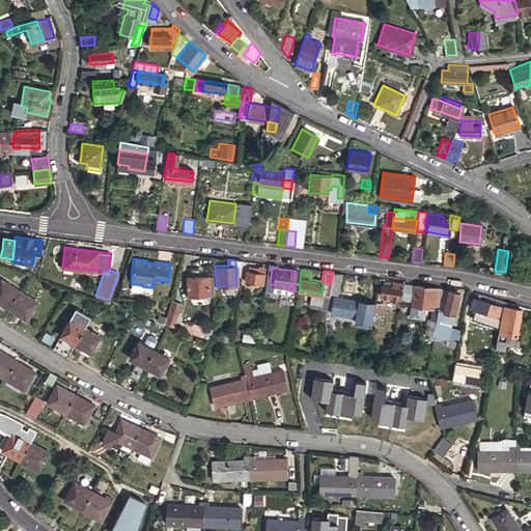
[(258,273),(251,272),(246,272),(245,282),(262,284),(263,274),(258,273)]
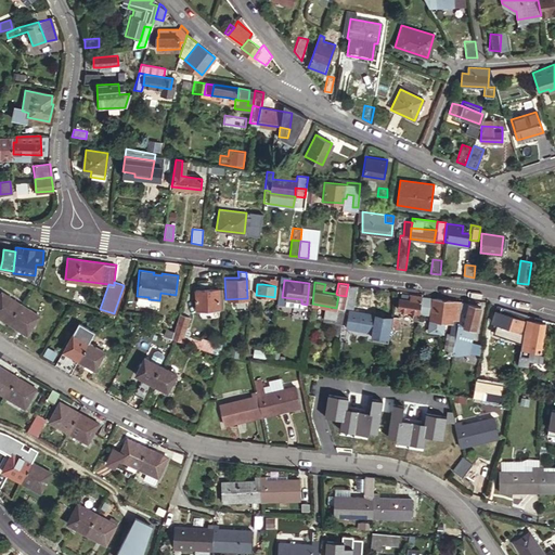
[(356,285),(348,284),(346,294),(347,294),(355,296),(356,285)]
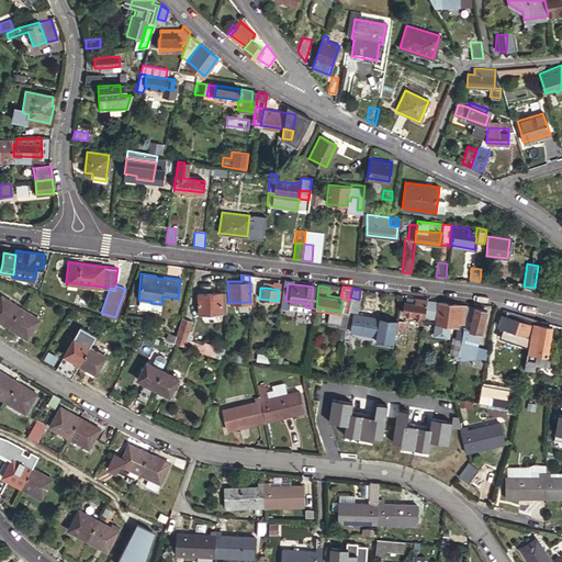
[(220,292),(197,293),(199,314),(221,313),(220,292)]
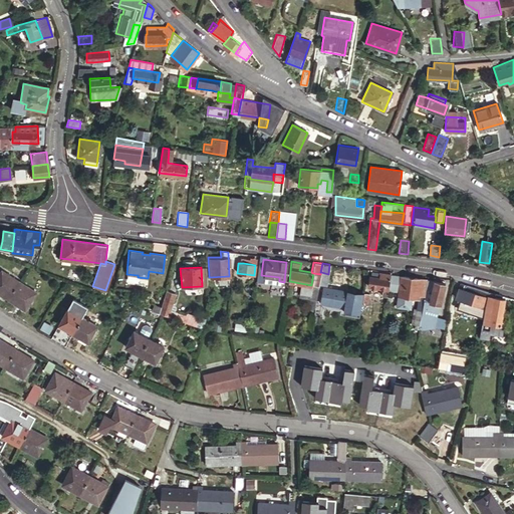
[(0,294),(7,298),(18,281),(1,270),(0,271),(0,294)]
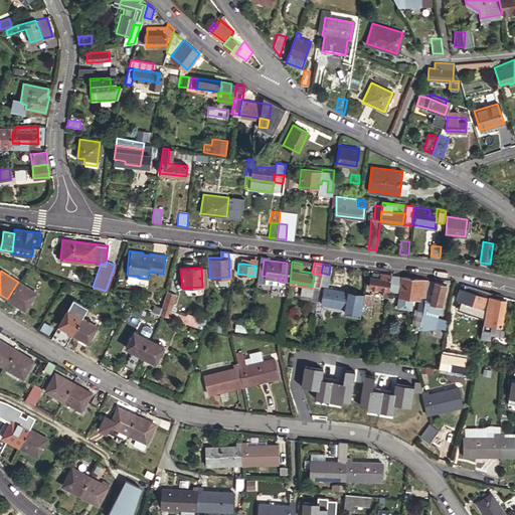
[(312,286),(319,287),(321,275),(314,274),(312,286)]
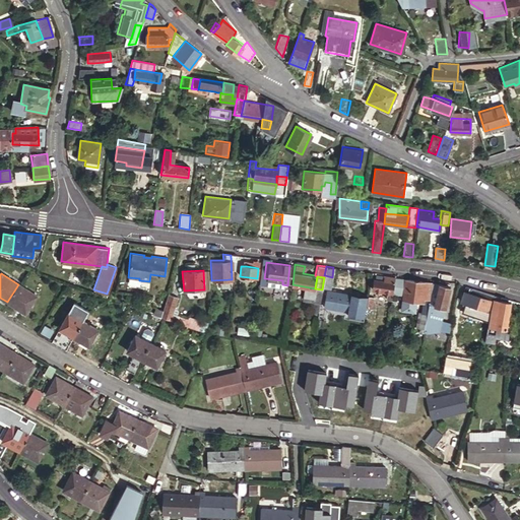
[(394,279),(395,278),(384,276),(383,281),(376,280),(373,280),(372,289),(386,293),(392,294),(394,279)]
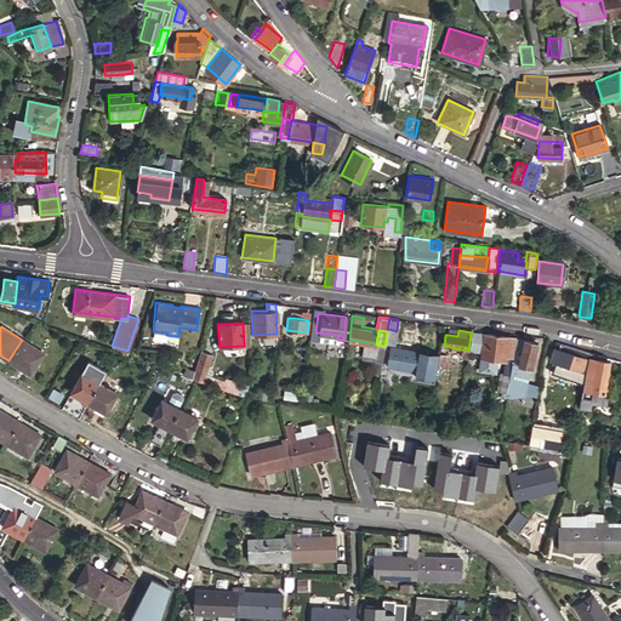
[(478,335),(471,334),(468,351),(476,352),(478,335)]
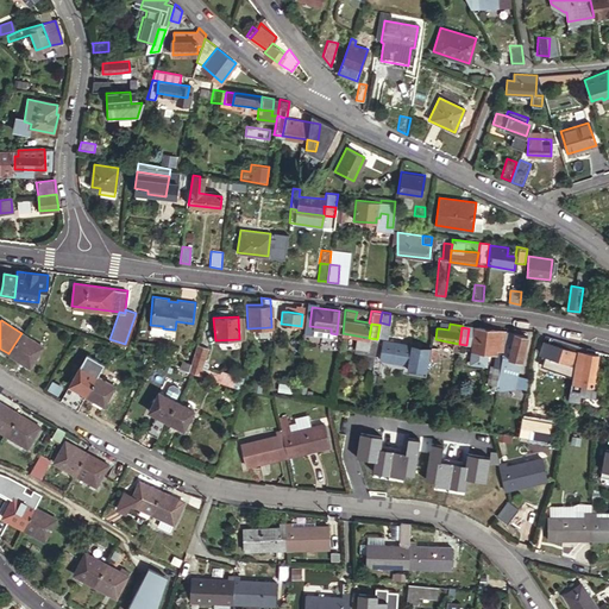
[(495,355),(498,331),(473,327),(471,351),(495,355)]
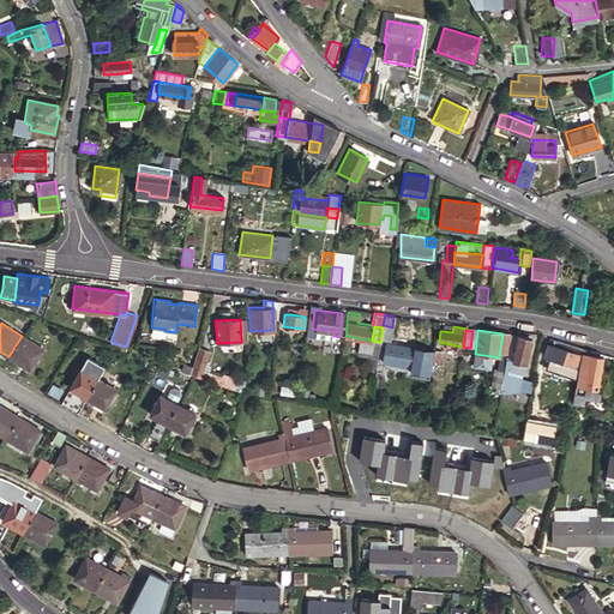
[(491,386),(500,387),(500,386),(507,333),(503,333),(499,357),(497,368),(493,367),(491,386)]
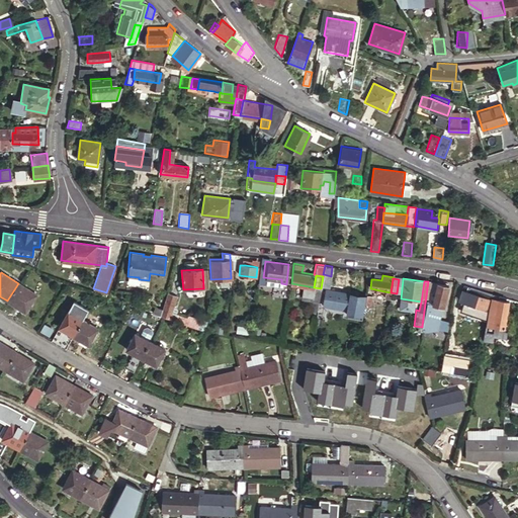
[(446,285),(429,282),(426,305),(425,310),(422,326),(439,329),(443,307),(446,285)]
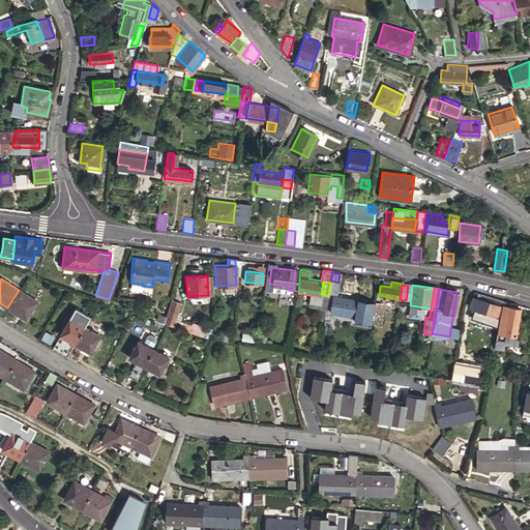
[(36,301),(19,290),(7,307),(25,319),(36,301)]
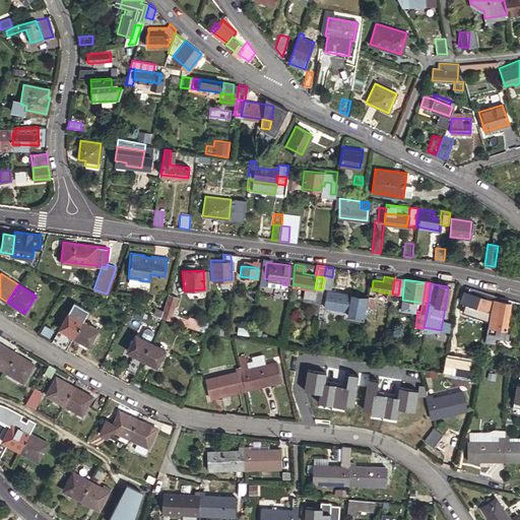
[(493,300),(494,295),(484,291),(464,286),(460,302),(485,310),(489,299),(493,300)]
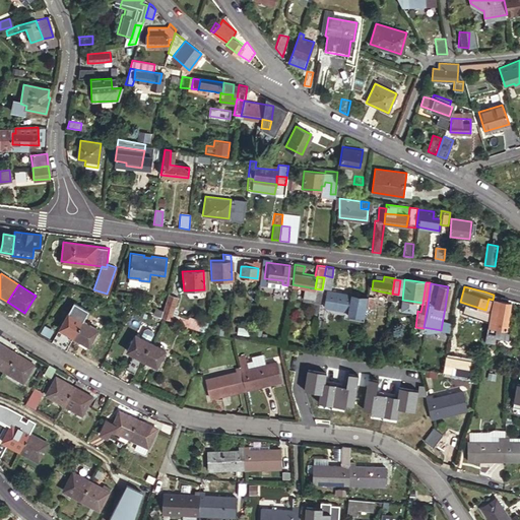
[(350,296),(326,290),(324,306),(347,310),(350,296)]
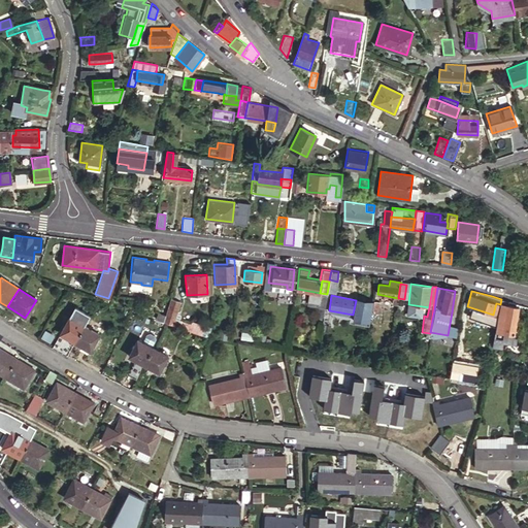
[(163,321),(165,322),(172,325),(179,301),(171,298),(165,315),(163,321)]
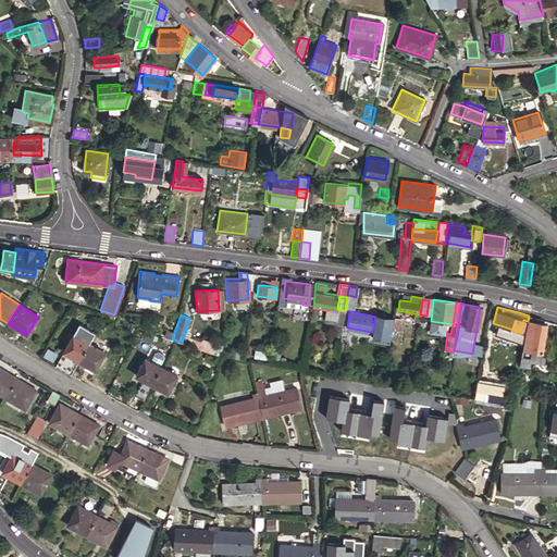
[(537,321),(537,318),(536,318),(529,316),(528,321),(525,334),(524,337),(522,348),(543,351),(547,323),(537,321)]
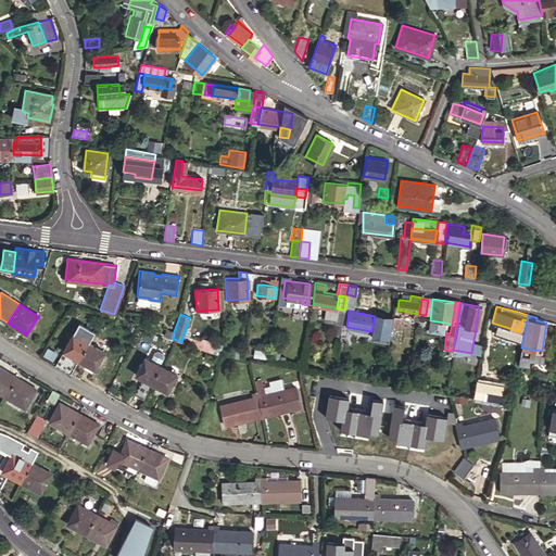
[(399,317),(392,316),(387,344),(395,345),(399,317)]
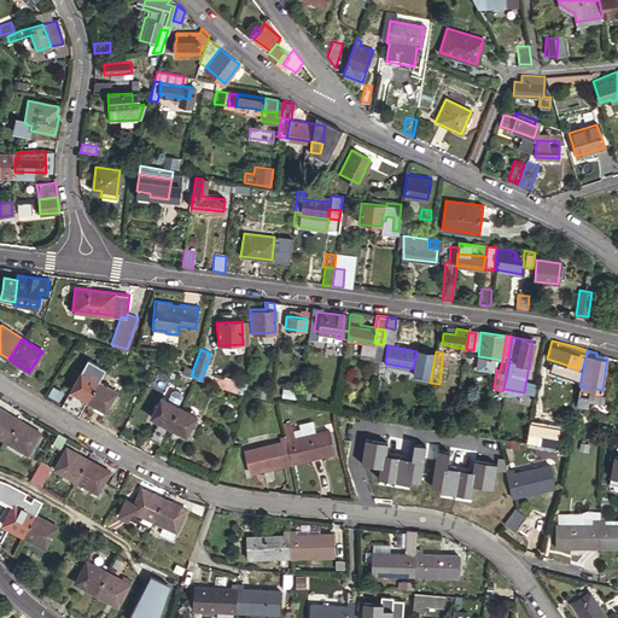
[(181,373),(191,375),(193,368),(184,365),(181,373)]
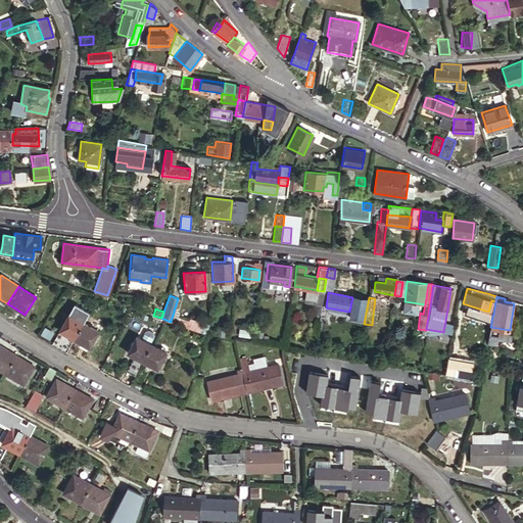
[(74,338),(83,323),(67,315),(58,330),(74,338)]
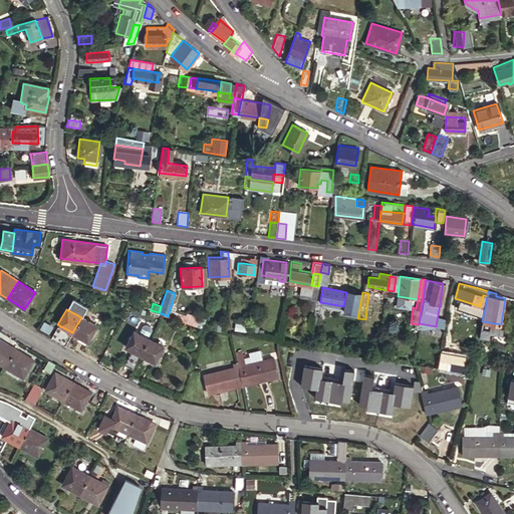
[(476,326),(481,327),(482,321),(484,311),(478,310),(476,326)]
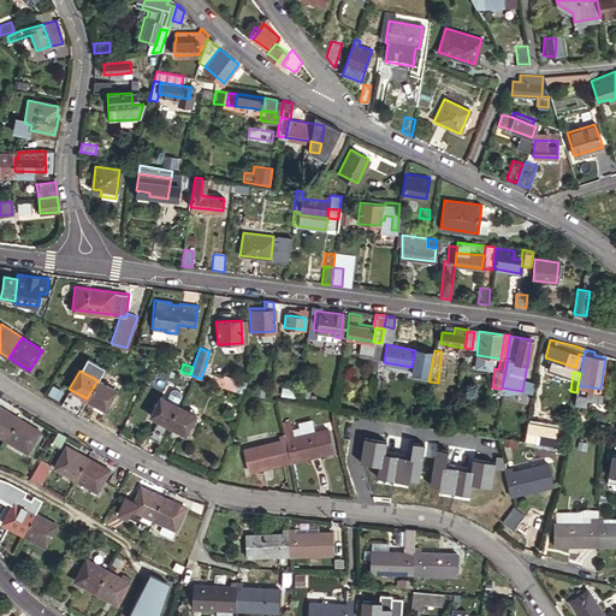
[(116,390),(98,380),(87,398),(105,408),(116,390)]
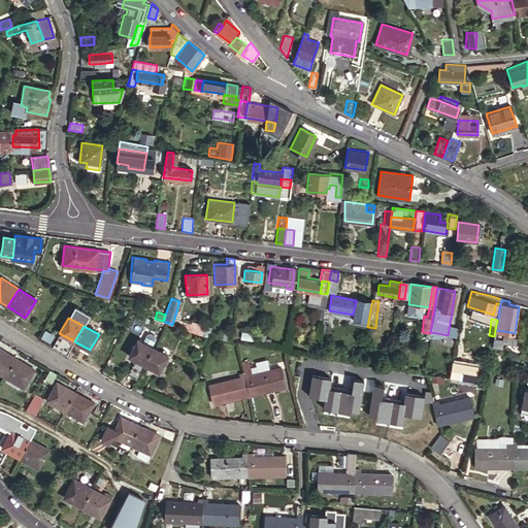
[(492,344),(491,352),(510,355),(515,333),(495,330),(494,336),(492,344)]
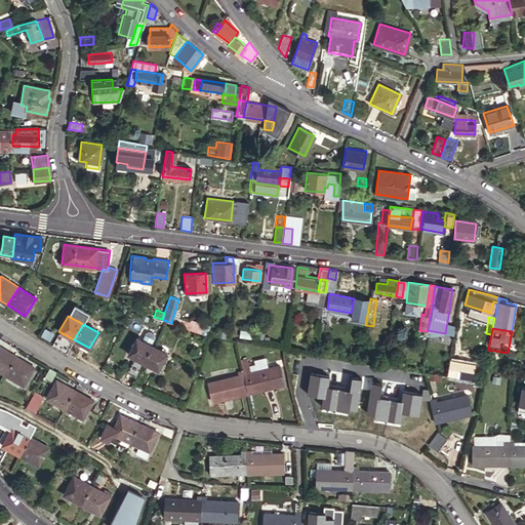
[(252,331),(239,329),(238,336),(251,338),(252,331)]
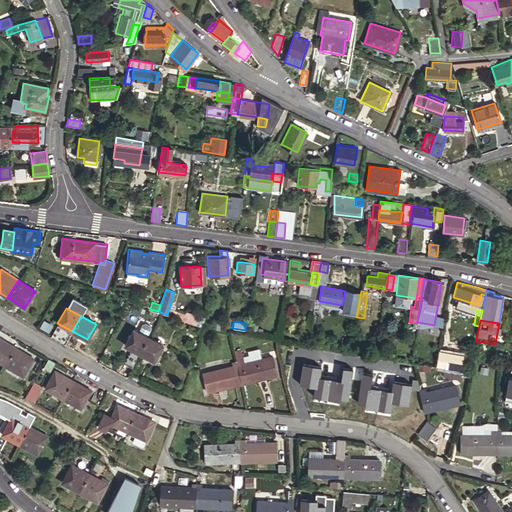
[(72,331),(57,323),(50,336),(64,345),(72,331)]
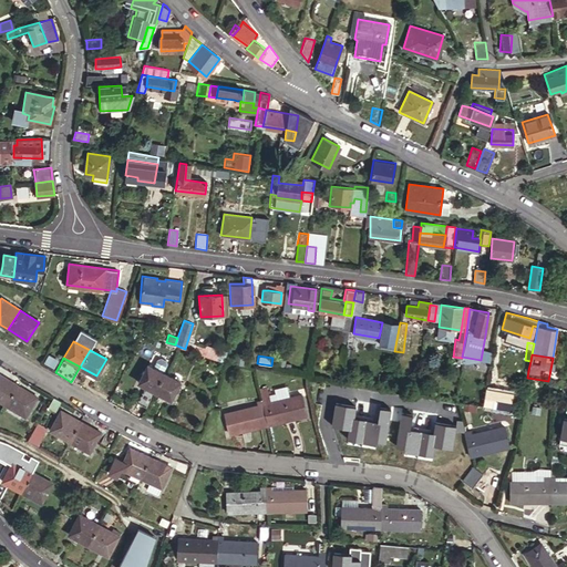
[(154,390),(162,373),(146,364),(137,381),(154,390)]
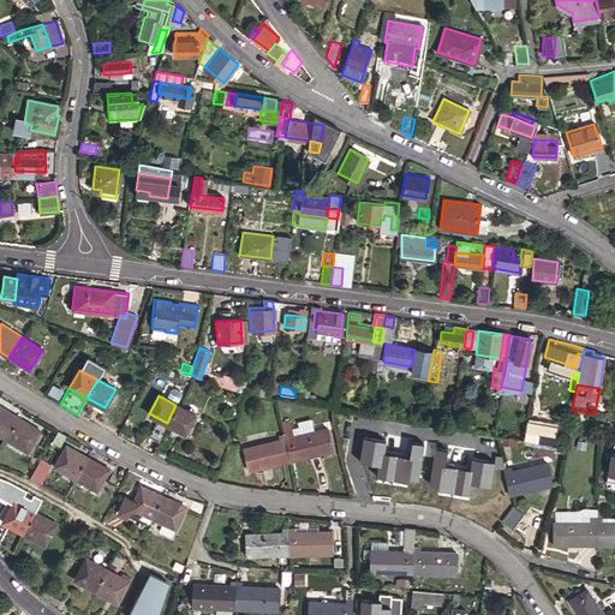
[(193,415),(175,405),(167,423),(185,433),(193,415)]
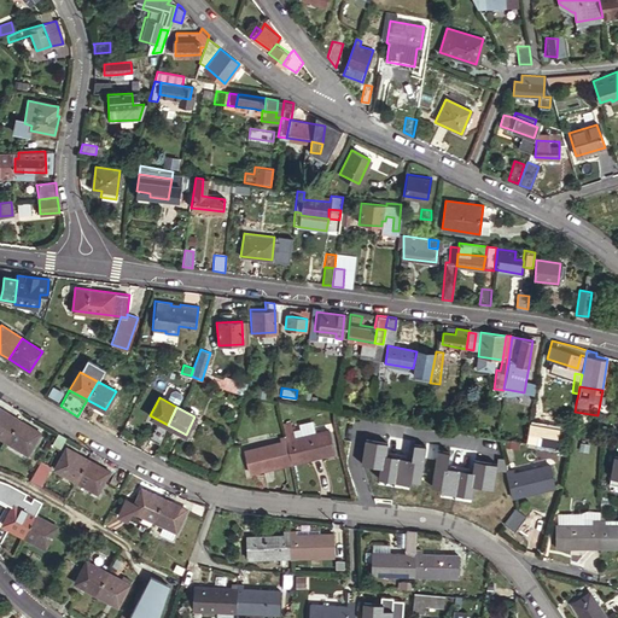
[(0,436),(5,439),(17,419),(0,408),(0,436)]
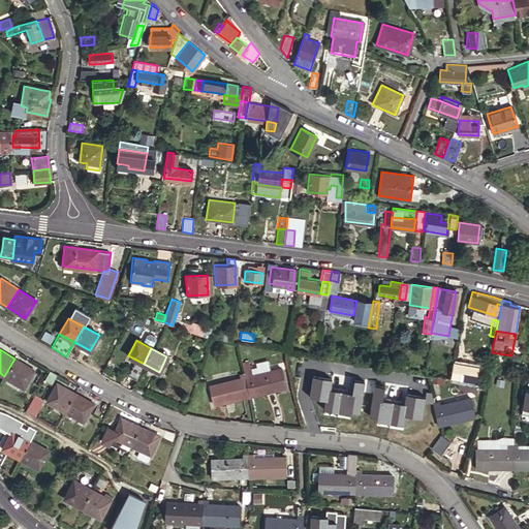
[(34,370),(14,359),(4,376),(24,387),(34,370)]
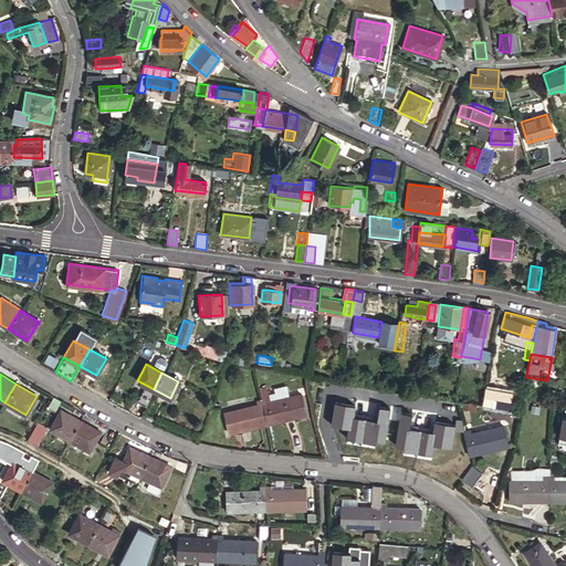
[(511,392),(484,388),(483,391),(481,404),(509,408),(511,392)]
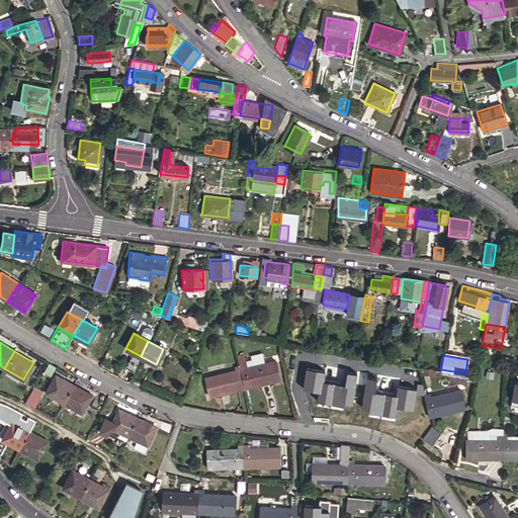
[(440,369),(442,358),(431,356),(428,369),(440,371),(440,369)]
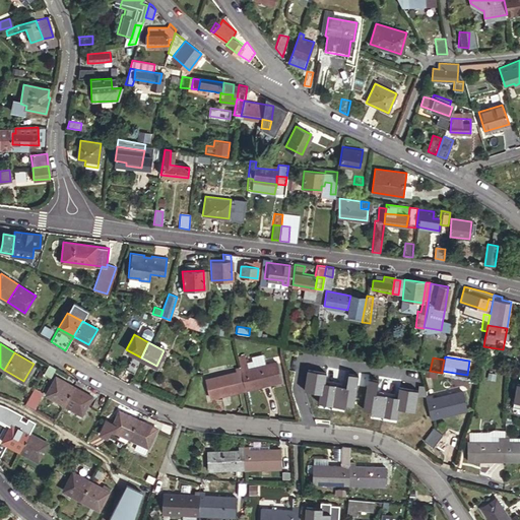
[(240,370),(245,389),(279,380),(275,362),(244,369),(240,370)]
